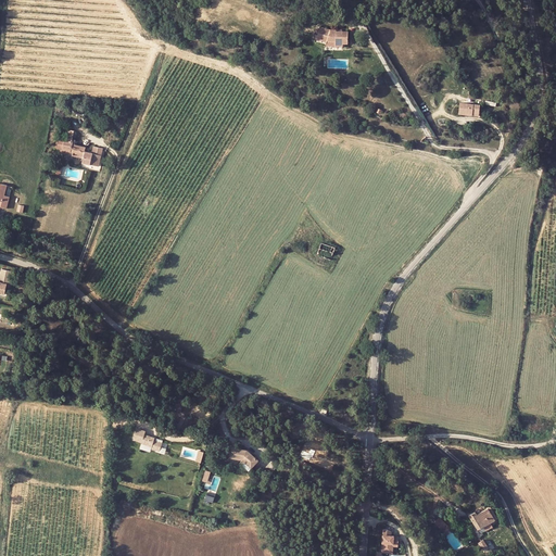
[(317,38),(314,37),(314,40),(316,41),(316,42),(326,45),(327,42),(336,42),(336,48),(343,48),(343,46),(348,46),(348,34),(341,34),(336,33),(336,32),(330,32),(319,28),(317,38)]
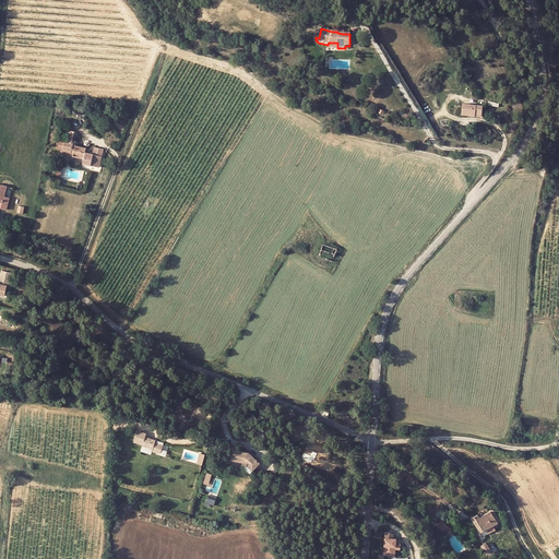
[(463,103),(461,114),(475,116),(475,111),(483,113),(483,106),(463,103)]
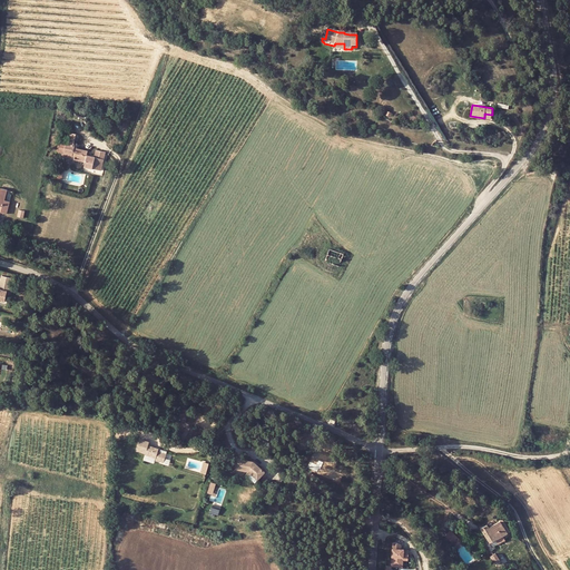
[(88,153),(85,153),(76,150),(74,150),(75,146),(71,146),(72,136),(65,135),(62,146),(56,144),(55,154),(60,155),(72,158),(72,163),(86,165),(85,168),(101,172),(104,160),(95,158),(87,157),(88,153)]
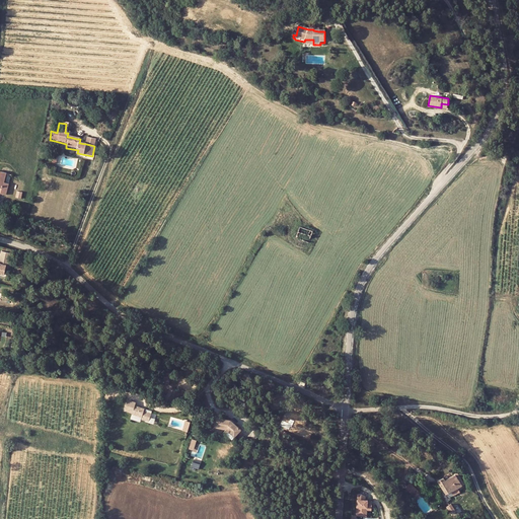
[(95,139),(87,138),(86,144),(94,146),(95,139)]
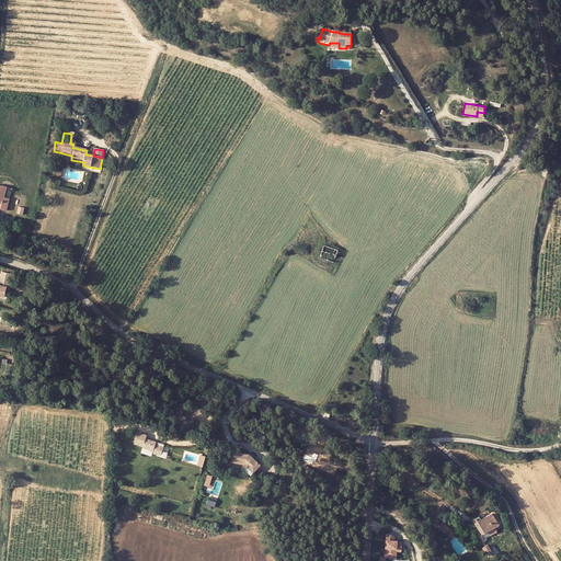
[(0,195),(2,196),(2,199),(6,199),(4,205),(10,207),(13,195),(8,194),(10,183),(0,180),(0,195)]
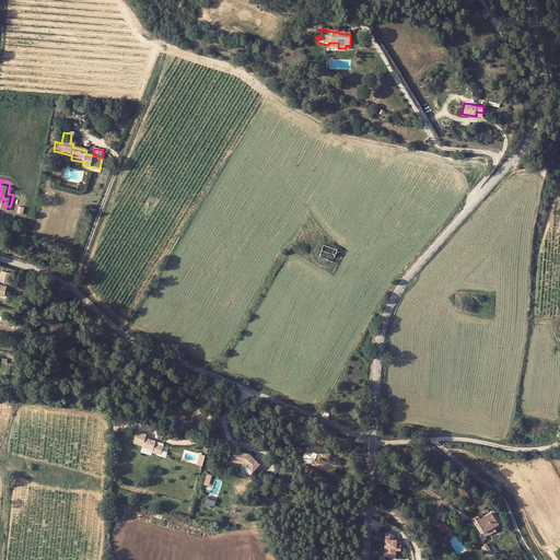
[(0,290),(4,291),(7,283),(9,284),(11,270),(1,268),(0,273),(0,290)]
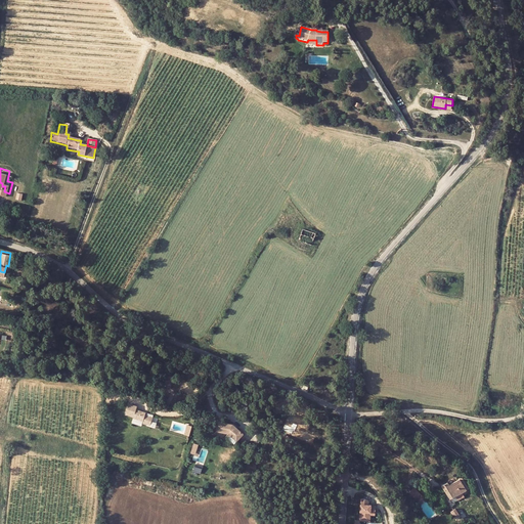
[(172,380),(164,379),(163,387),(171,389),(172,380)]
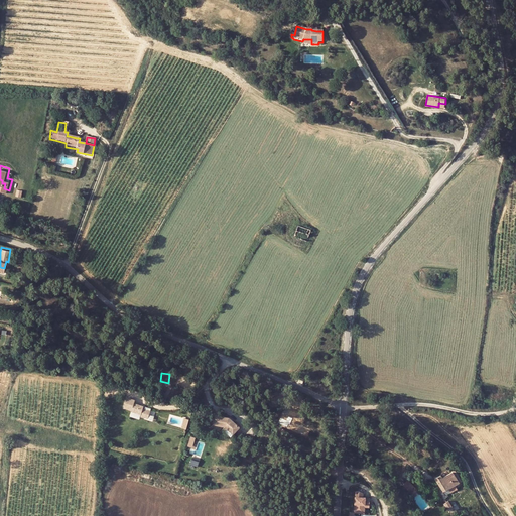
[(135,400),(127,397),(124,408),(131,410),(131,411),(141,414),(140,416),(148,418),(151,408),(144,406),(143,409),(142,408),(143,406),(134,403),(135,400)]
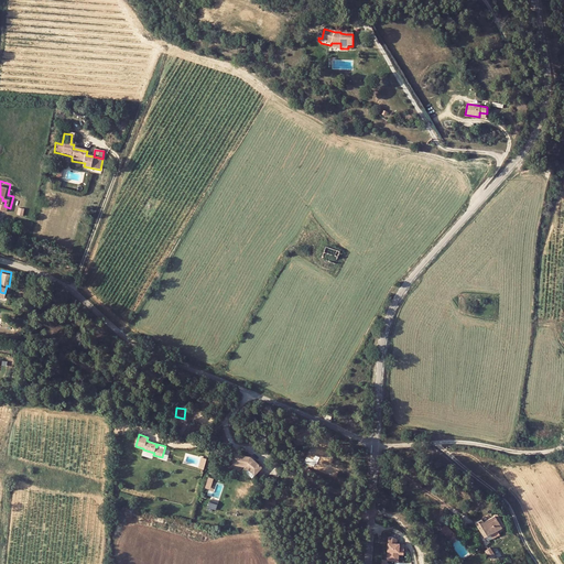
[(235,454),(232,464),(247,466),(256,475),(262,467),(251,457),(235,454)]
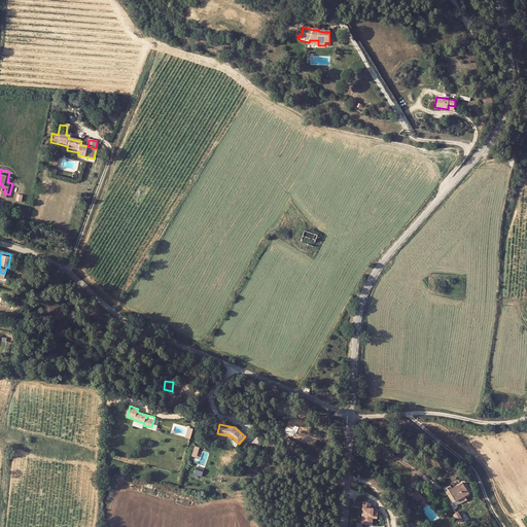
[(452,501),(457,498),(463,495),(468,492),(461,482),(451,487),(449,485),(444,488),(452,501)]
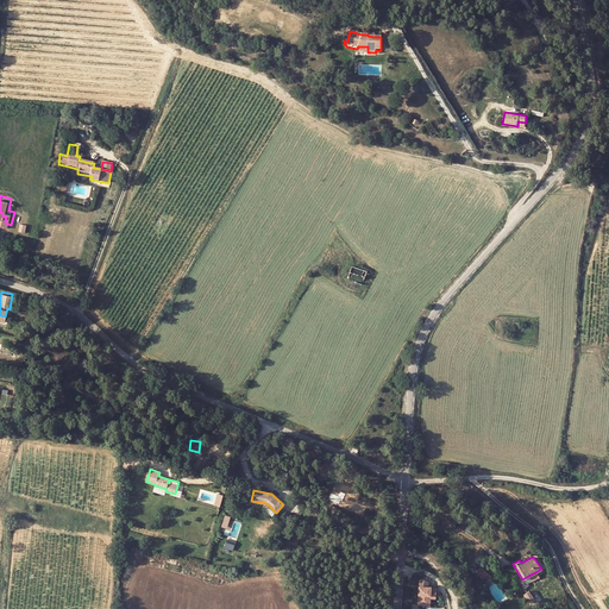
[(482,567),(481,569),(478,577),(482,582),(488,576),(482,567)]
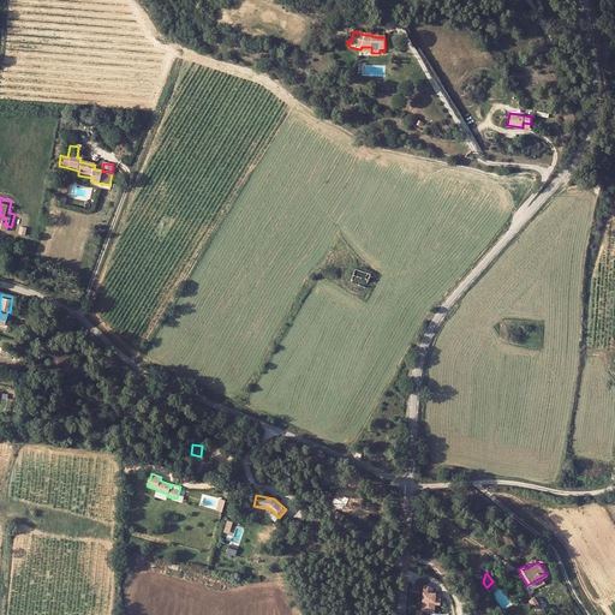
[(422,586),(421,611),(433,613),(434,604),(439,605),(439,596),(437,593),(434,593),(434,595),(431,595),(431,592),(431,589),(427,586),(422,586)]
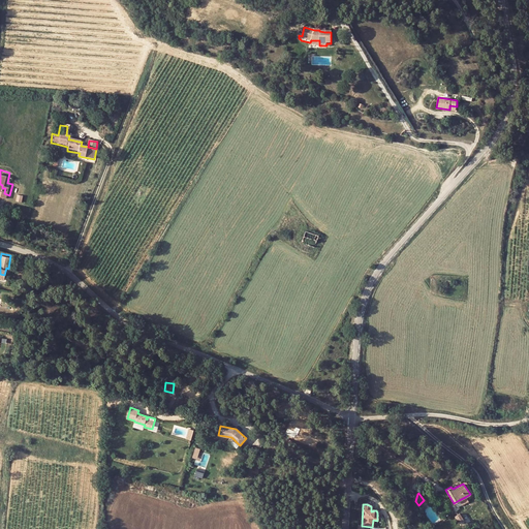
[(459,512),(455,516),(459,523),(464,520),(459,512)]
